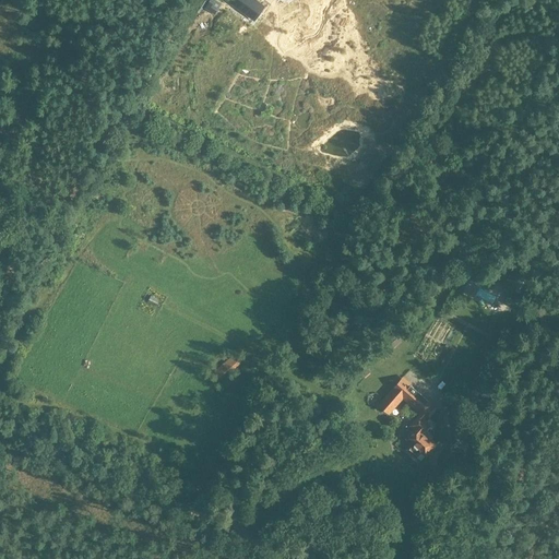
[(250,0),(237,0),(234,6),(252,20),(258,12),(260,13),(262,10),(250,0)]
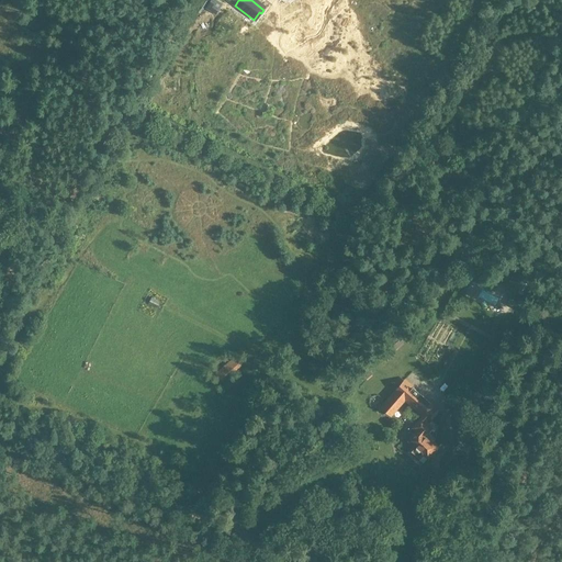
[(313,223),(307,229),(315,235),(319,228),(313,223)]
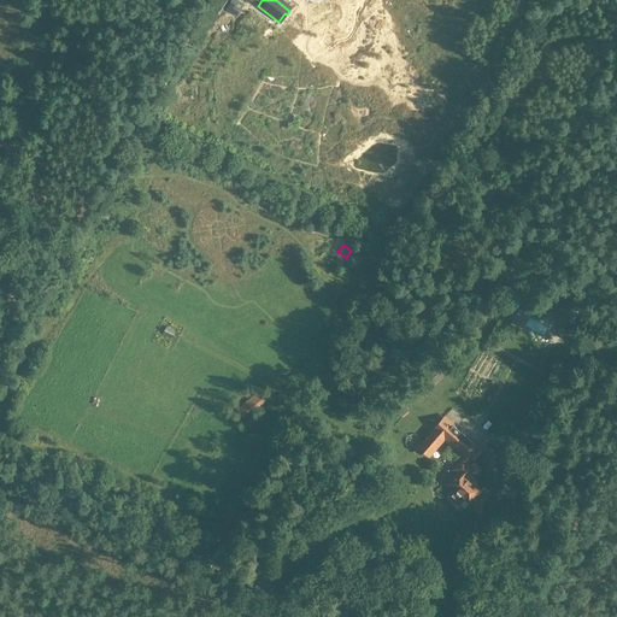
[(135,312),(150,298),(139,288),(125,304),(135,312)]
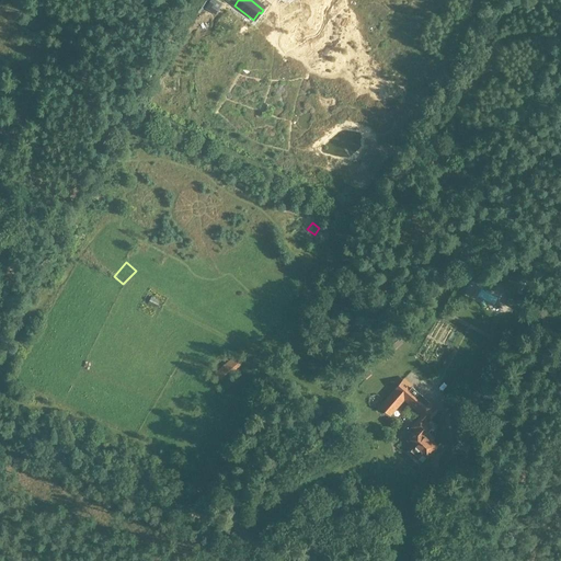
[(460,283),(456,296),(468,300),(472,286),(460,283)]
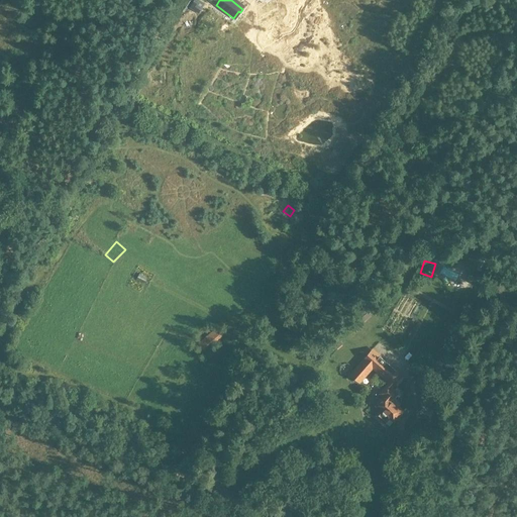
[(478,286),(482,277),(471,272),(467,281),(478,286)]
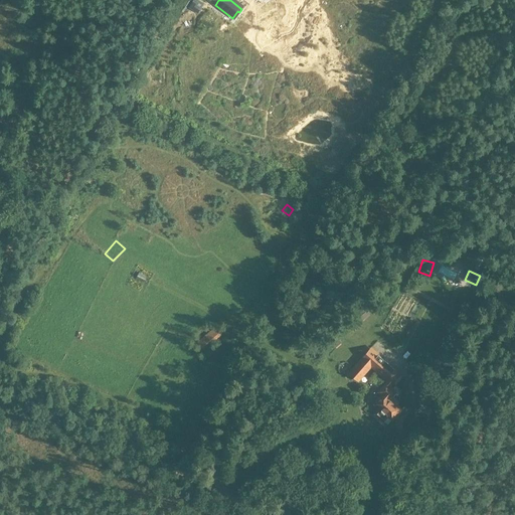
[(139,273),(136,280),(144,283),(146,276),(139,273)]
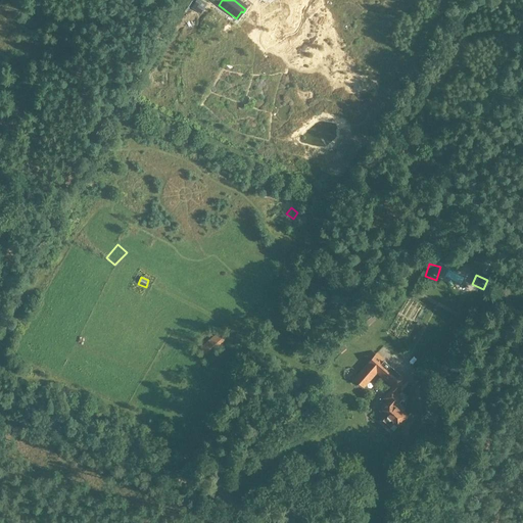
[(200,347),(206,355),(226,339),(220,332),(200,347)]
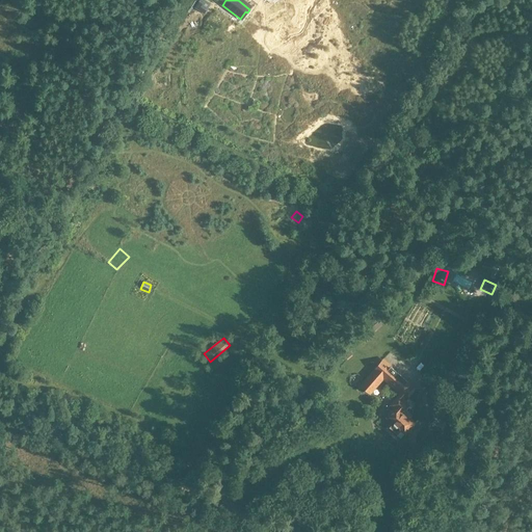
[(391,405),(394,408),(386,417),(392,423),(388,428),(396,435),(401,430),(405,434),(415,423),(403,413),(409,405),(402,400),(414,387),(384,361),(369,379),(379,389),(387,381),(400,394),(391,405)]
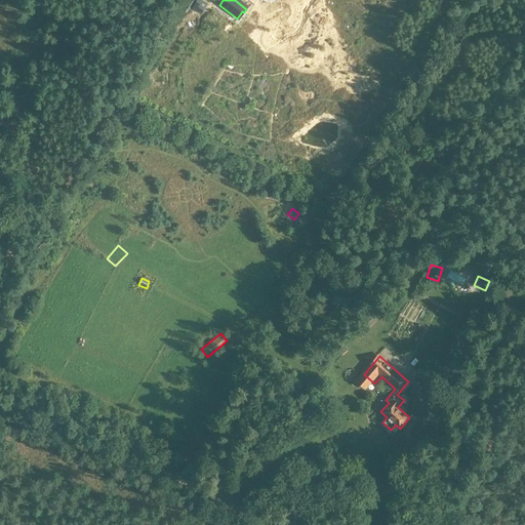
[(381,382),(374,390),(385,399),(391,392),(381,382)]
